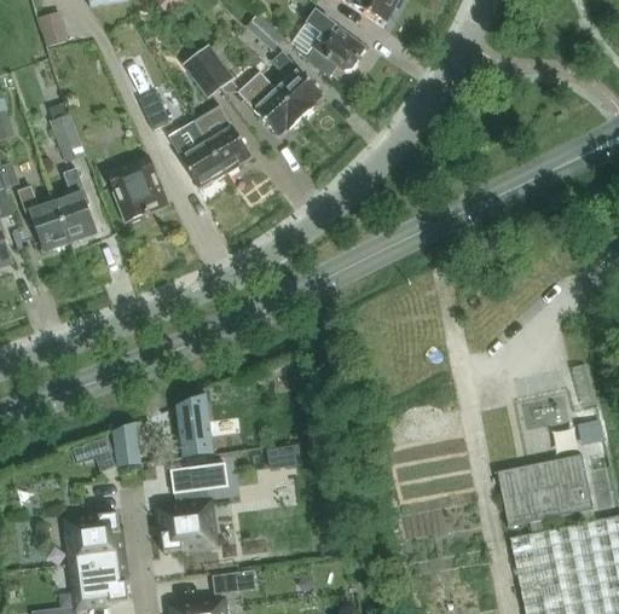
[(351,0),(385,18),(393,0),(351,0)]
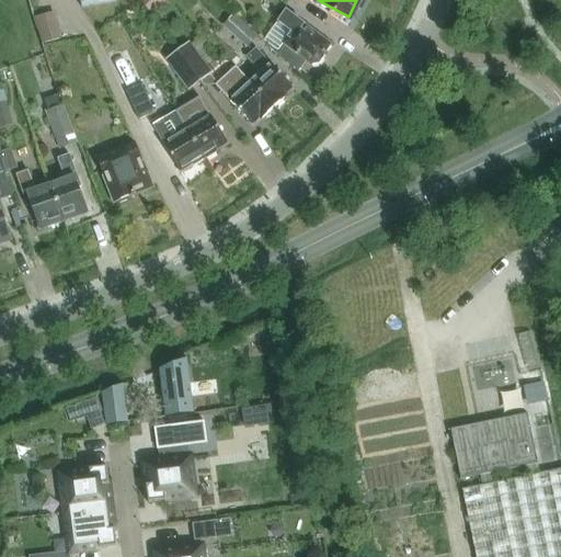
[(316,65),(332,42),(288,9),(279,20),(290,27),(283,40),(316,65)]
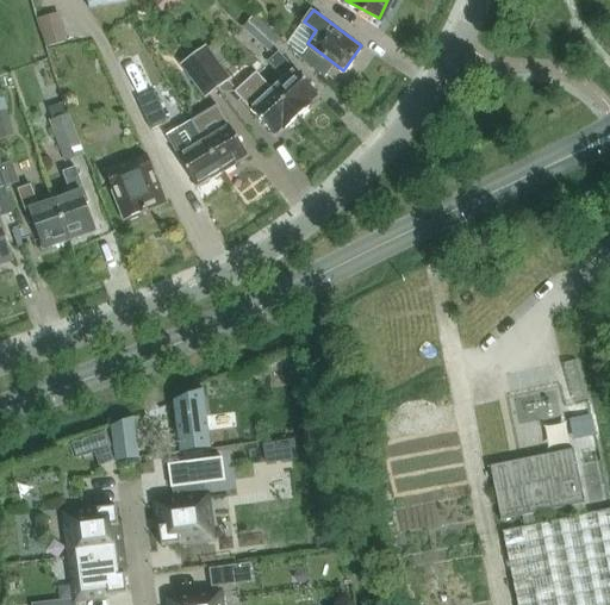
[(268,49),(280,36),(255,11),(242,25),(268,49)]
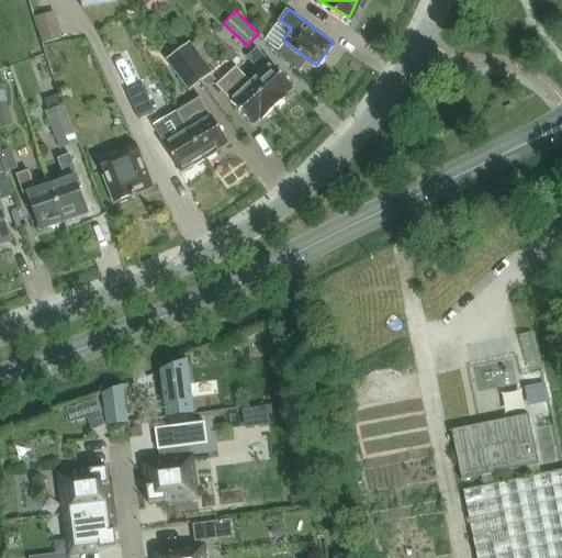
[(58,23),(40,30),(43,41),(62,35),(58,23)]
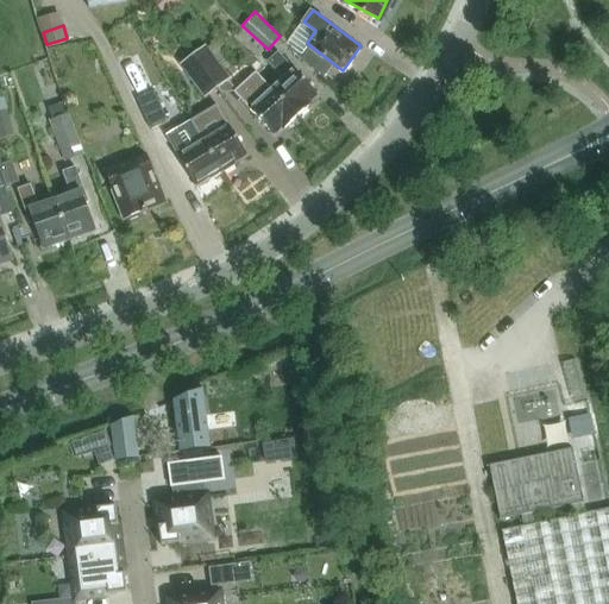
[(277,49),(268,57),(281,71),(270,82),(299,111),(309,101),(307,99),(316,90),(277,49)]
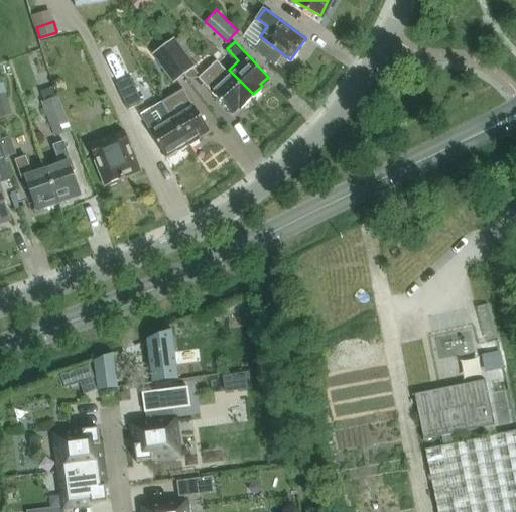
[(174,79),(195,65),(179,44),(159,59),(174,79)]
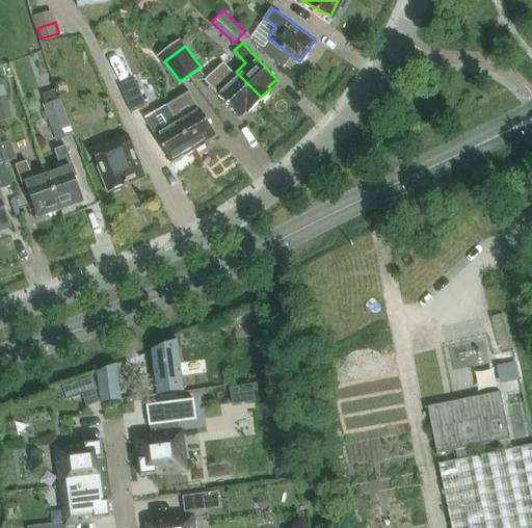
[(223,59),(204,77),(238,114),(245,107),(247,109),(261,97),(236,72),(223,59)]
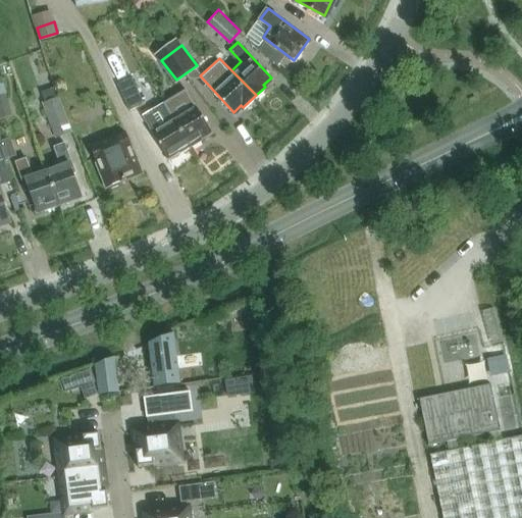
[(129,108),(144,102),(126,64),(112,70),(129,108)]
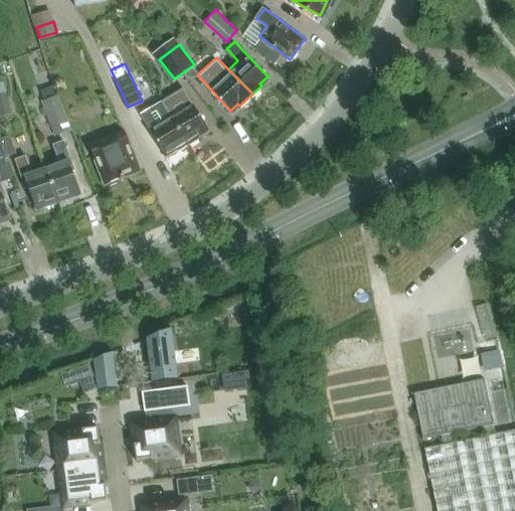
[(2,73),(0,73),(0,115),(12,112),(2,73)]
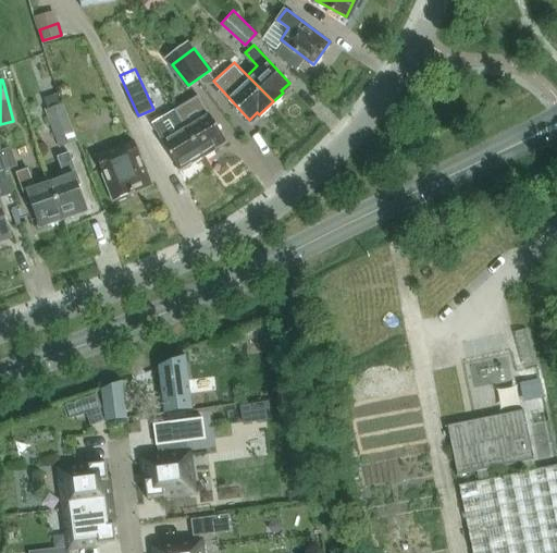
[(198,94),(174,107),(184,123),(202,152),(225,139),(198,94)]
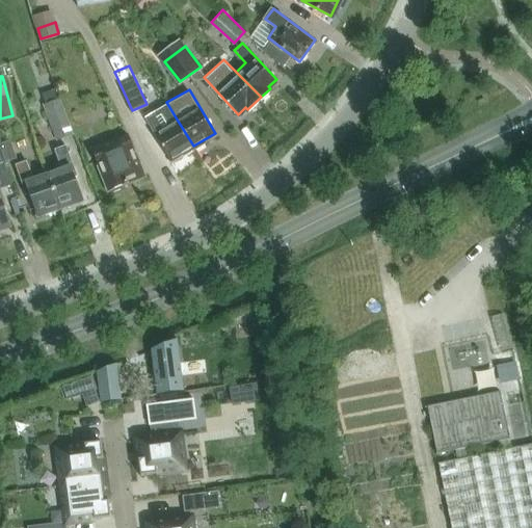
[(74,132),(60,96),(44,103),(57,138),(74,132)]
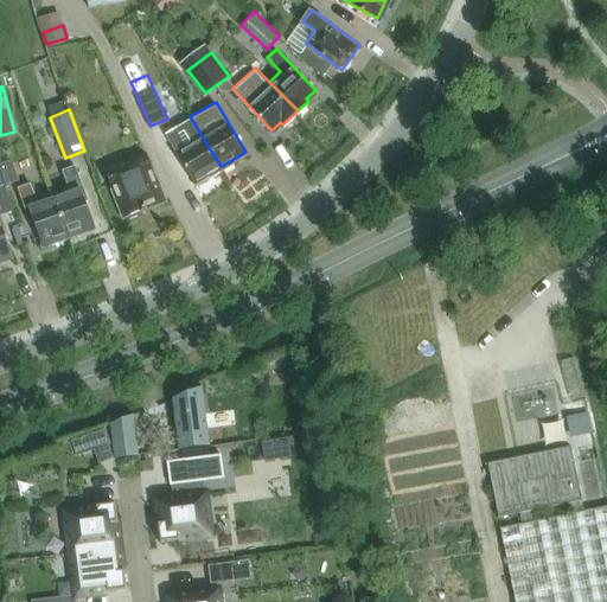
[(177,125),(164,132),(195,183),(219,167),(200,134),(187,141),(177,125)]
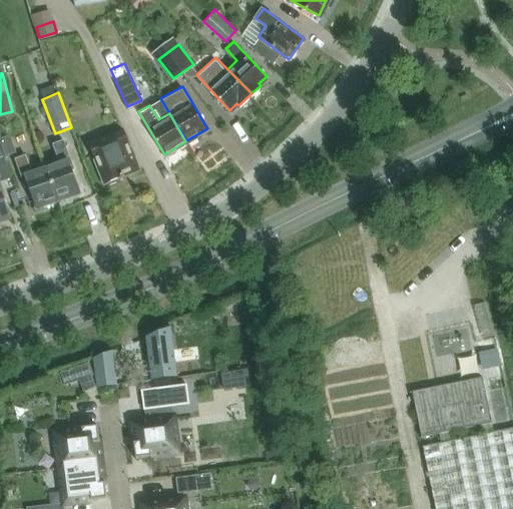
[(123,174),(139,167),(123,126),(87,140),(104,182),(123,174)]
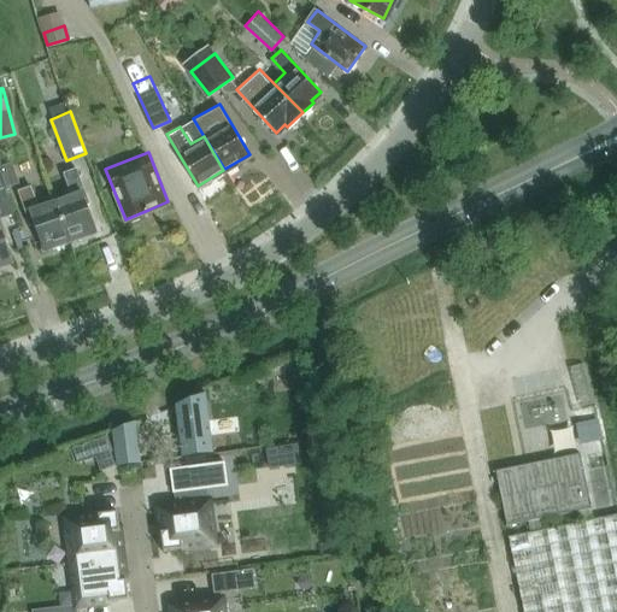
[(66,241),(97,230),(74,166),(63,170),(70,192),(53,198),(66,241)]
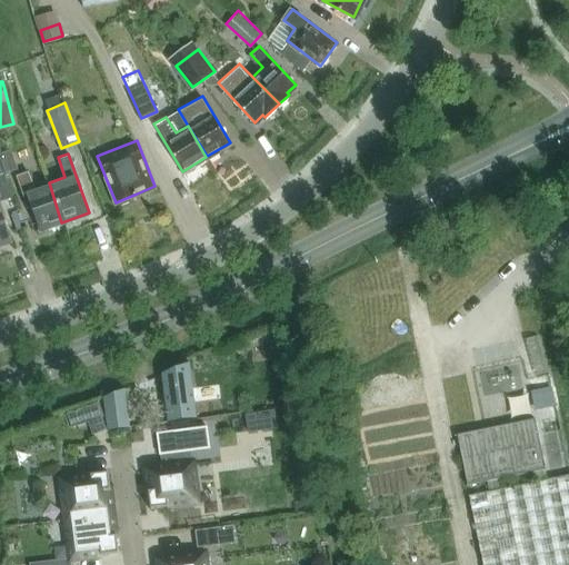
[(0,240),(10,237),(2,215),(5,214),(0,200),(0,199),(11,196),(0,161),(0,240)]
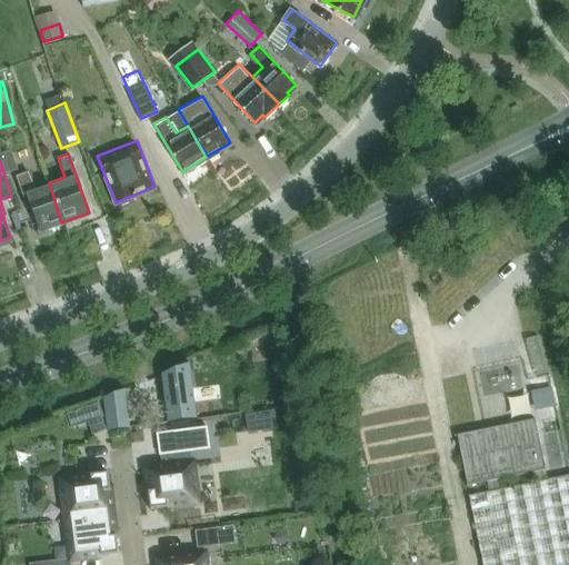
[(40,230),(61,222),(49,182),(36,188),(29,169),(19,172),(40,230)]
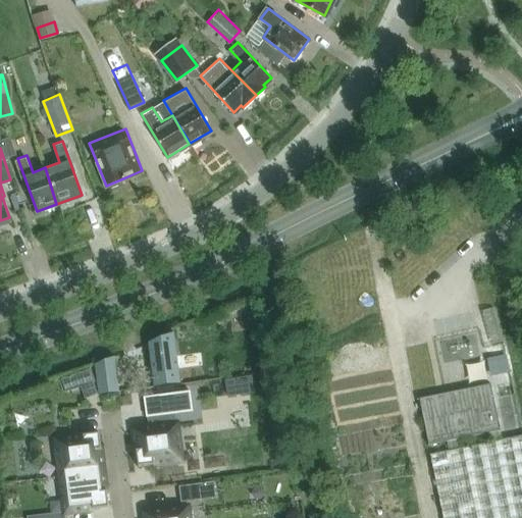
[(180,381),(173,330),(148,341),(153,385),(180,381)]
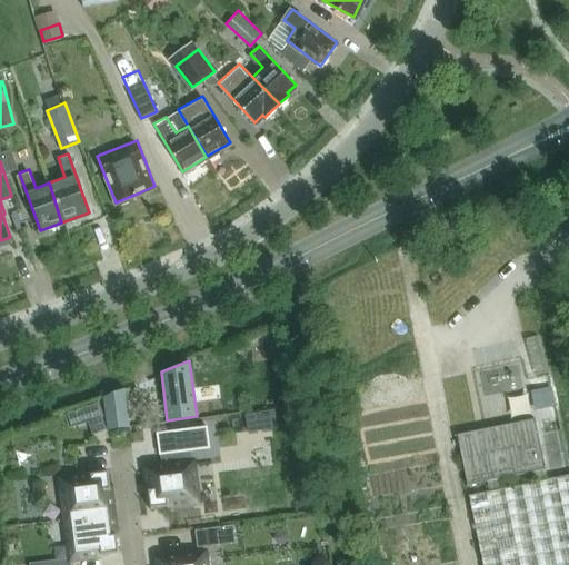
[(129,425),(125,386),(103,395),(108,428),(129,425)]
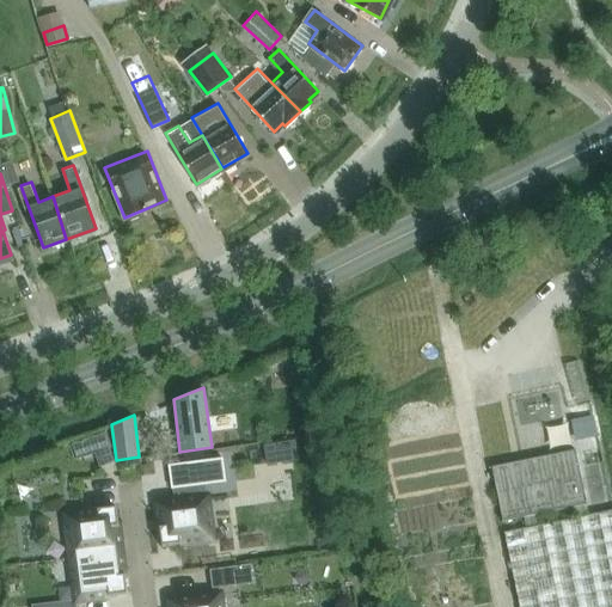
[(583,433),(603,429),(601,416),(581,420),(583,433)]
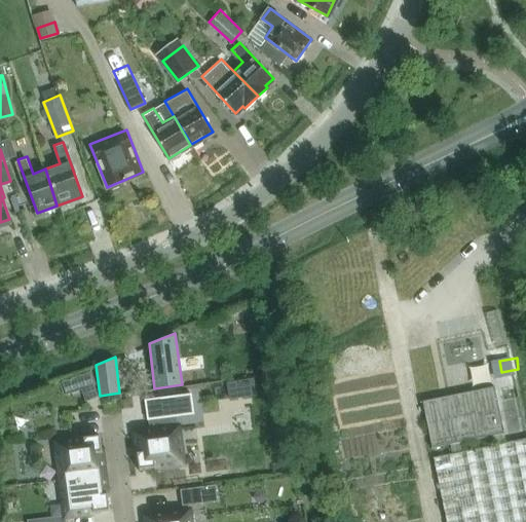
[(90,371),(77,375),(85,400),(99,396),(90,371)]
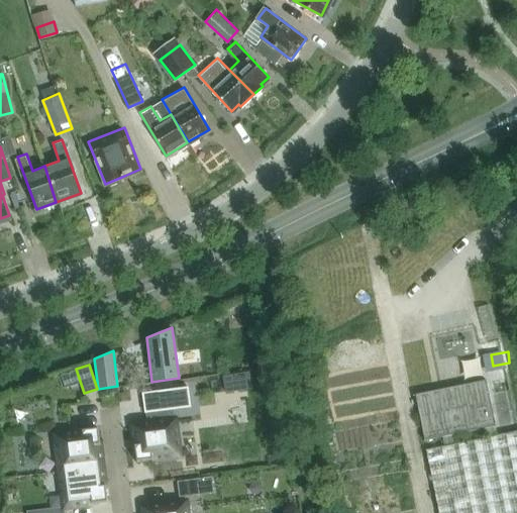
[(424,438),(496,423),(486,378),(414,392),(424,438)]
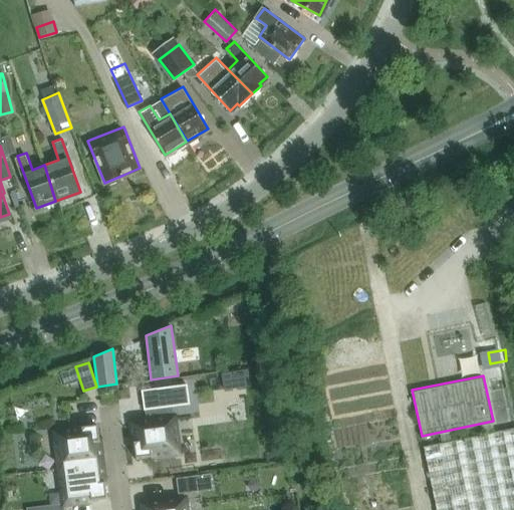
[(146,419),(132,421),(136,458),(179,452),(173,405),(189,403),(187,384),(142,390),(146,419)]
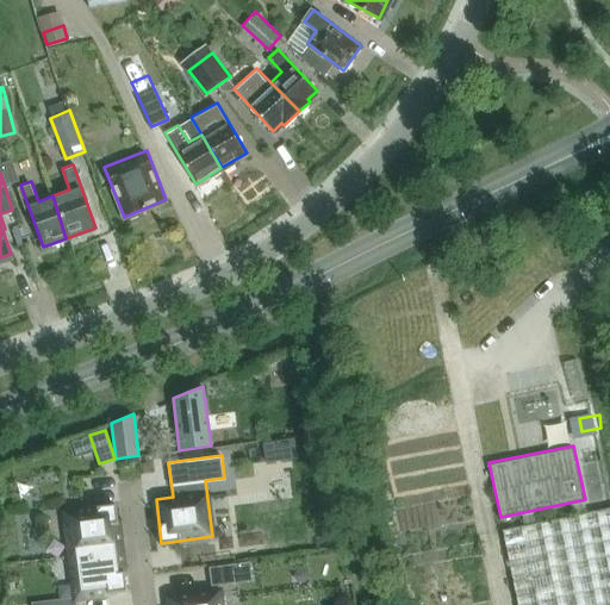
[(116,504),(64,511),(70,554),(120,547),(116,504)]
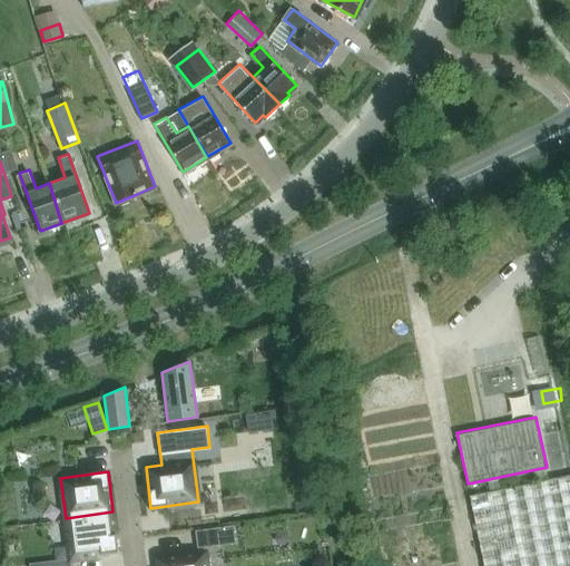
[(569,565),(569,475),(470,497),(484,565),(569,565)]
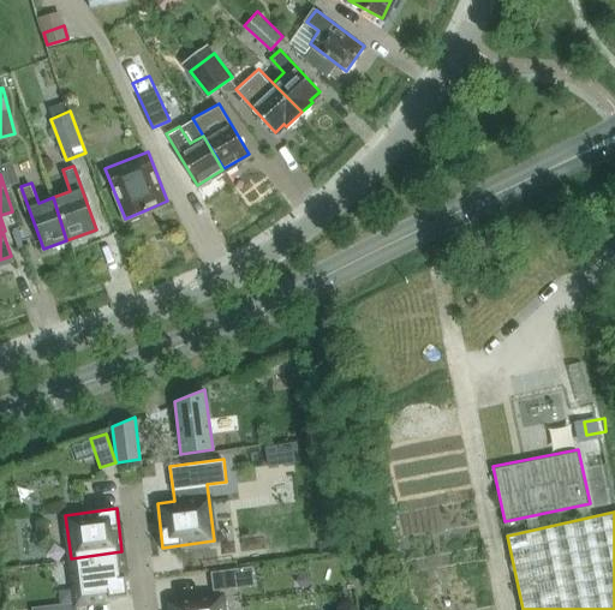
[(121,551),(71,558),(76,602),(127,596),(121,551)]
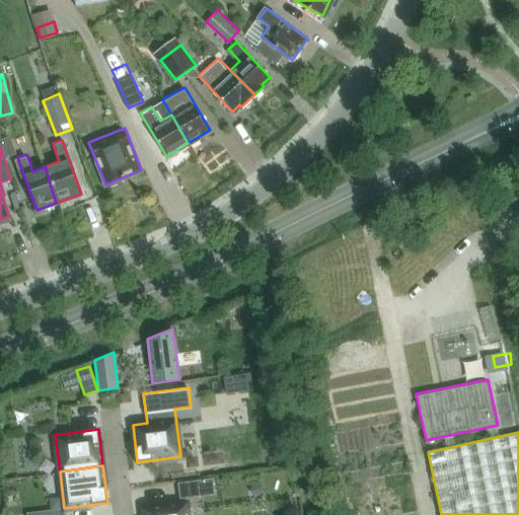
[(199,494),(198,479),(178,482),(180,496),(199,494)]
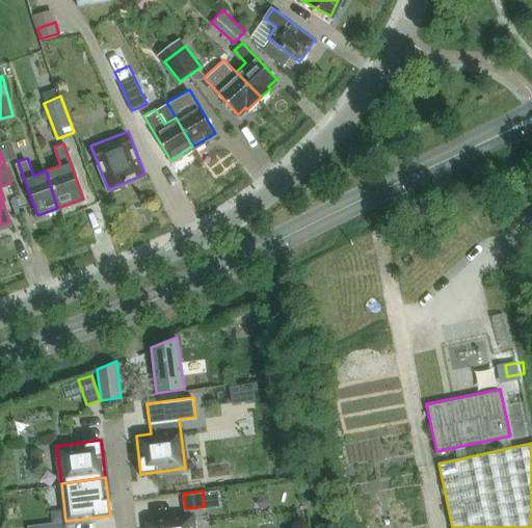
[(192,527),(191,515),(147,520),(148,527),(192,527)]
